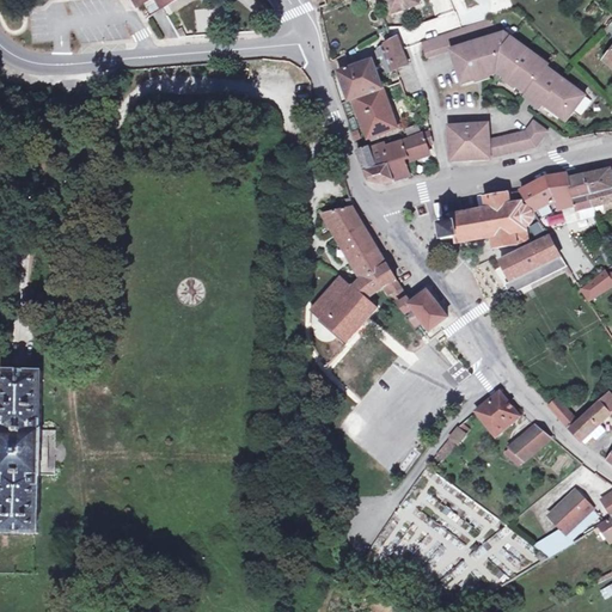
[(158,0),(147,0),(142,2),(151,16),(164,8),(159,0),(158,0)]
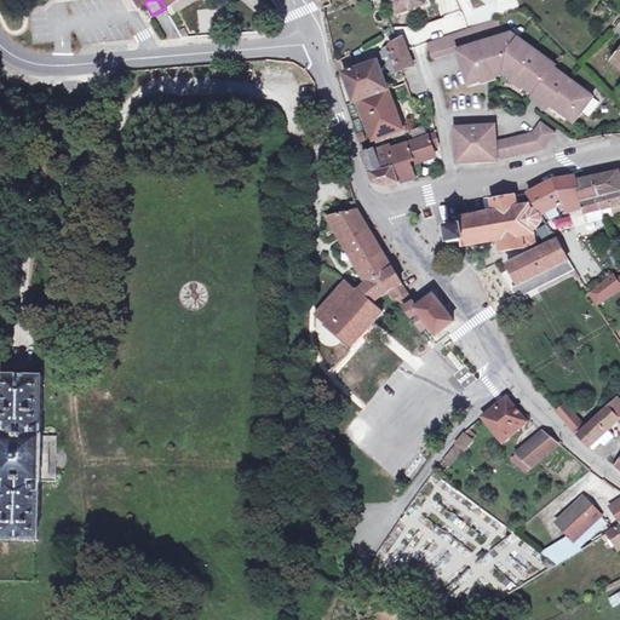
[(390,0),(396,15),(426,5),(424,0),(390,0)]
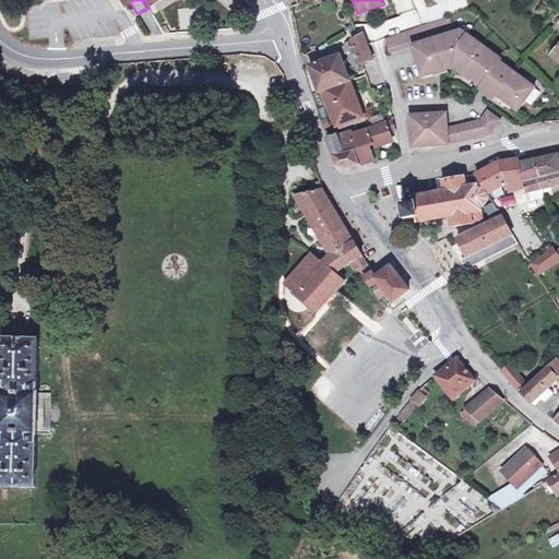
[(518,111),(535,88),(500,62),(501,60),(444,18),(385,39),(390,54),(413,46),(423,78),(455,67),(463,72),(465,69),(475,76),(473,80),(482,86),(483,85),(518,111)]
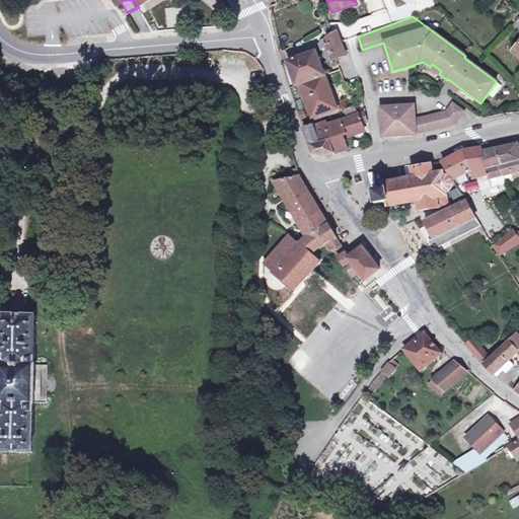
[(336,32),(332,34),(327,38),(336,60),(345,56),(336,32)]
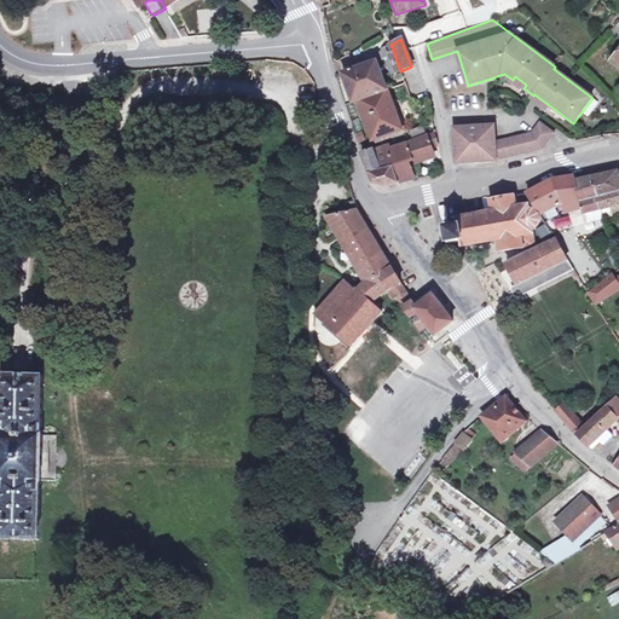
[(392,74),(399,71),(389,45),(382,50),(392,74)]
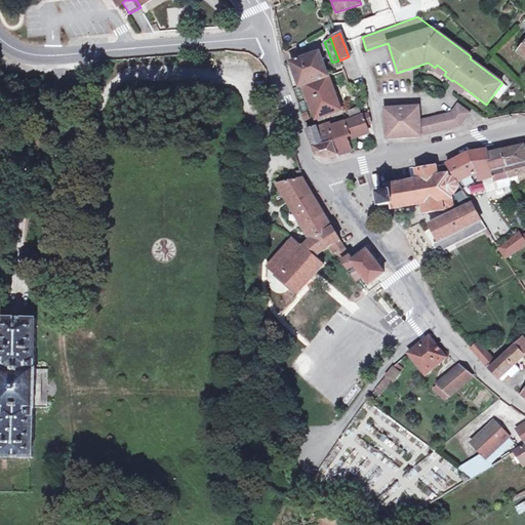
[(320,52),(291,63),(299,87),(304,85),(329,76),(320,52)]
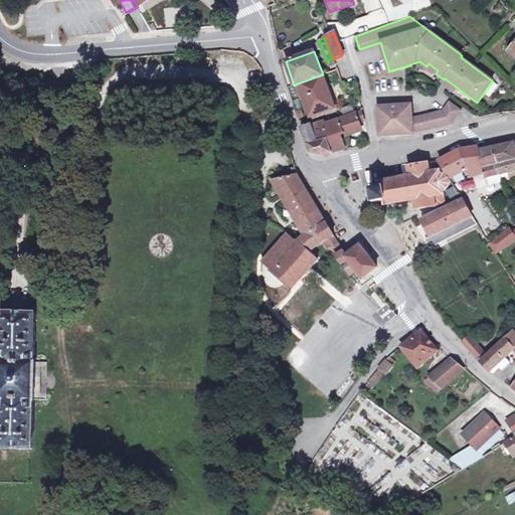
[(335,108),(323,74),(298,83),(299,87),(311,117),(335,108)]
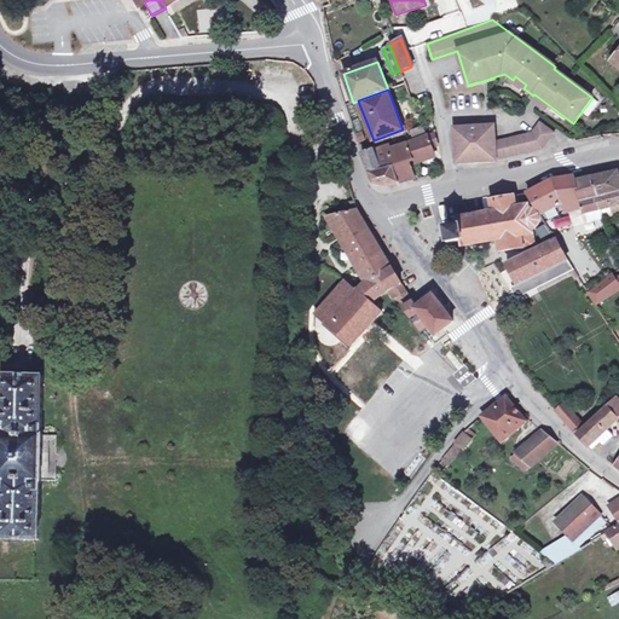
[(0,110),(9,113),(10,103),(0,100),(0,110)]
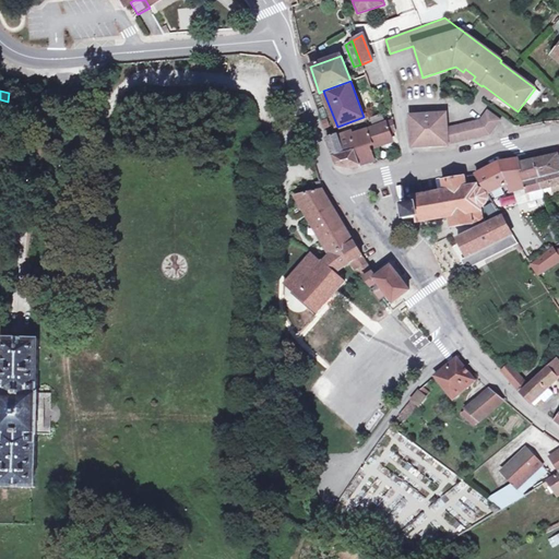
[(448,128),(449,144),(474,139),(490,134),(501,120),(488,110),(480,120),(448,128)]
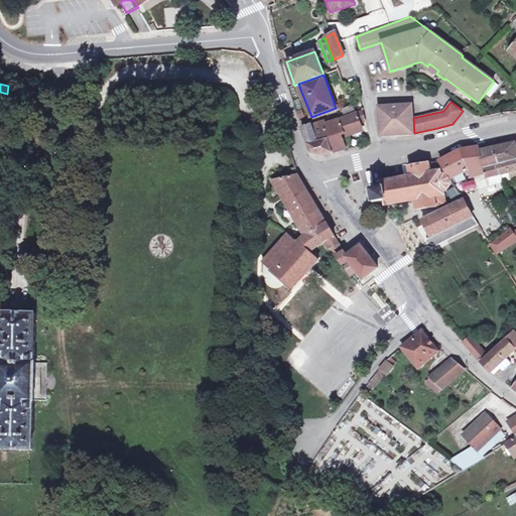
[(381,136),(414,133),(413,118),(412,105),(379,107),(381,136)]
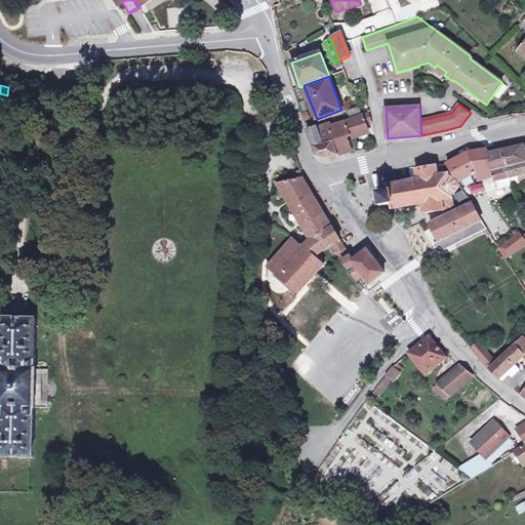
[(361,116),(367,131),(368,131),(366,125),(372,123),(370,113),(368,113),(361,116)]
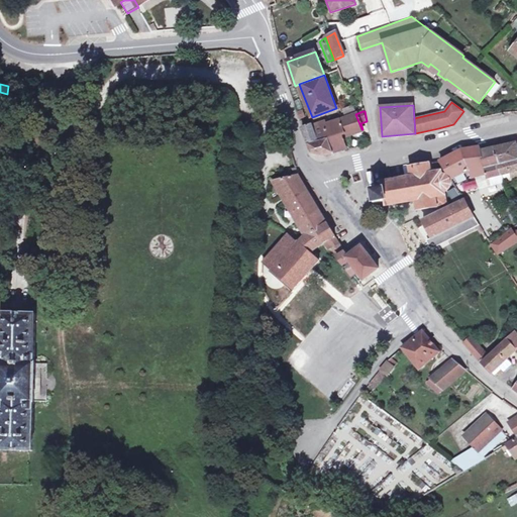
[(362,129),(355,114),(340,119),(345,134),(362,129)]
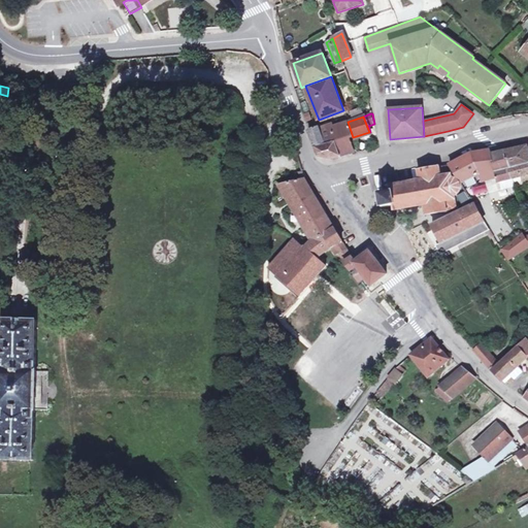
[(353,137),(348,122),(334,127),(335,141),(349,137),(349,138),(350,138),(353,137)]
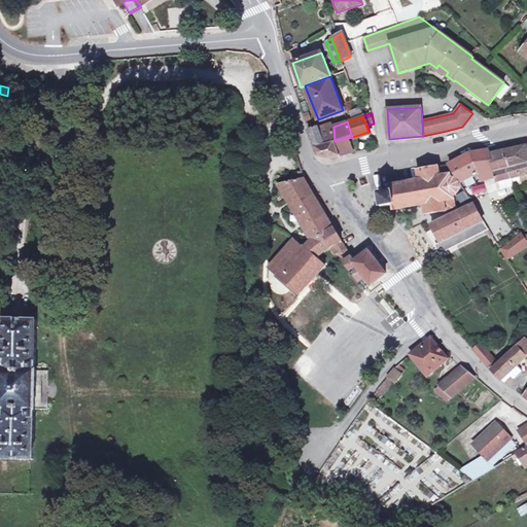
[(332,124),(319,129),(325,144),(335,141),(334,127),(332,124)]
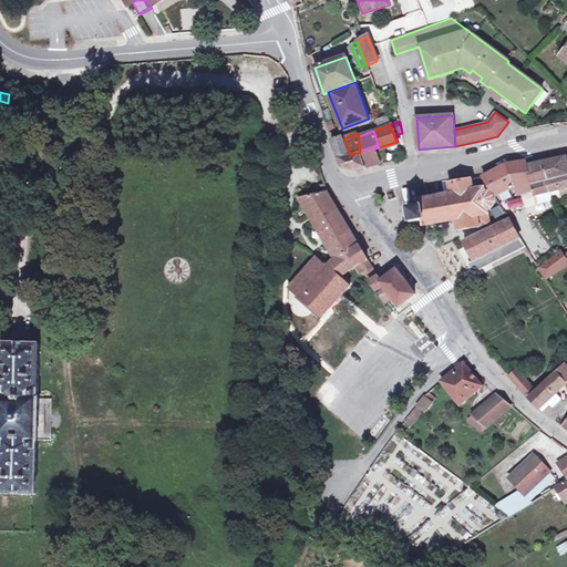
[(350,155),(343,138),(342,136),(332,140),(339,158),(350,155)]
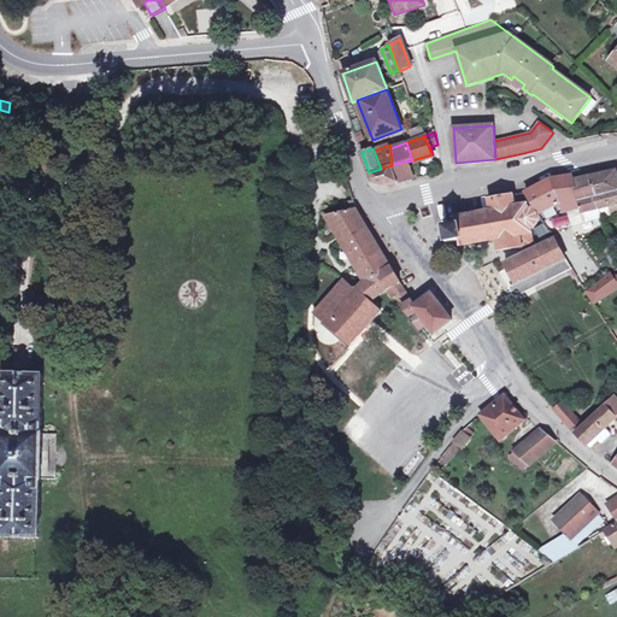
[(415,177),(409,162),(407,162),(407,160),(392,165),(399,183),(415,177)]
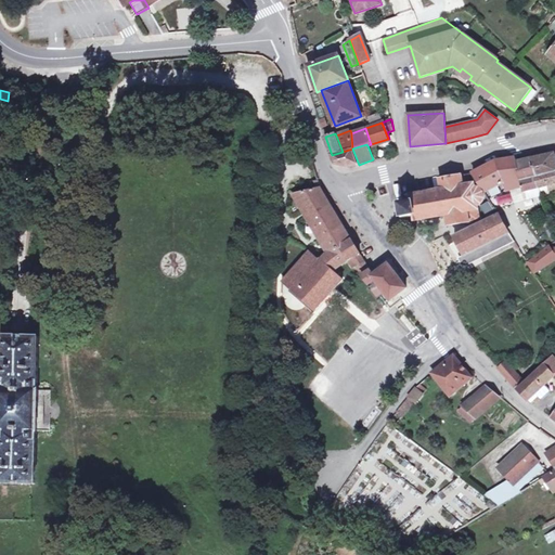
[(343,152),(332,155),(334,163),(336,165),(348,167),(359,165),(352,149),(343,152)]
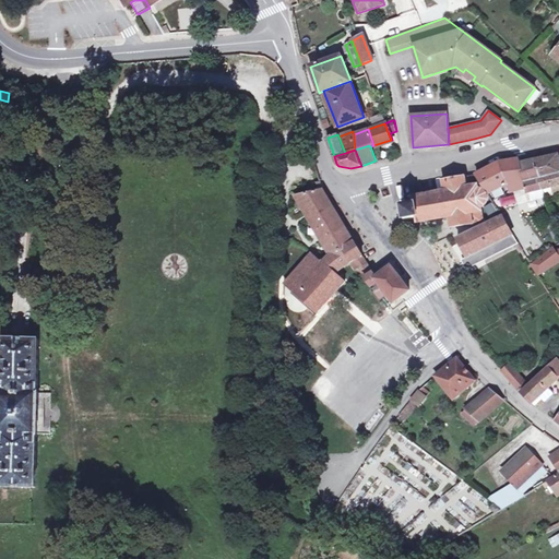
[(534,159),(544,188),(558,183),(558,159),(558,155),(555,154),(534,159)]
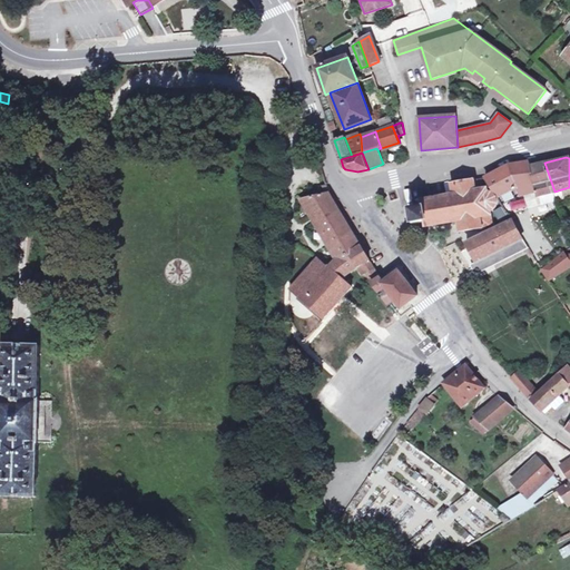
[(544,163),(530,166),(530,163),(510,166),(519,188),(520,193),(520,196),(531,194),(537,192),(538,196),(554,192),(544,163)]
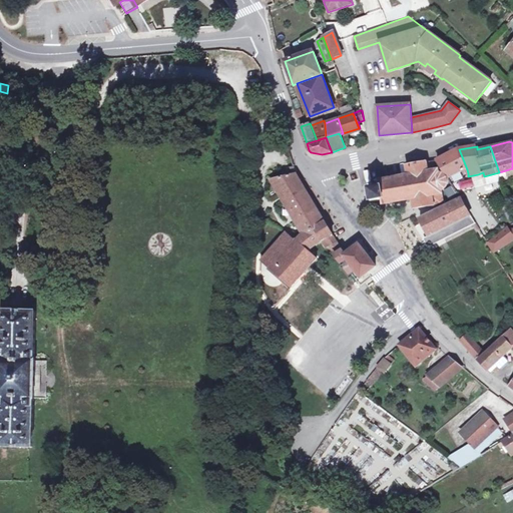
[(437,160),(448,177),(462,171),(464,175),(468,173),(467,169),(459,149),(437,160)]
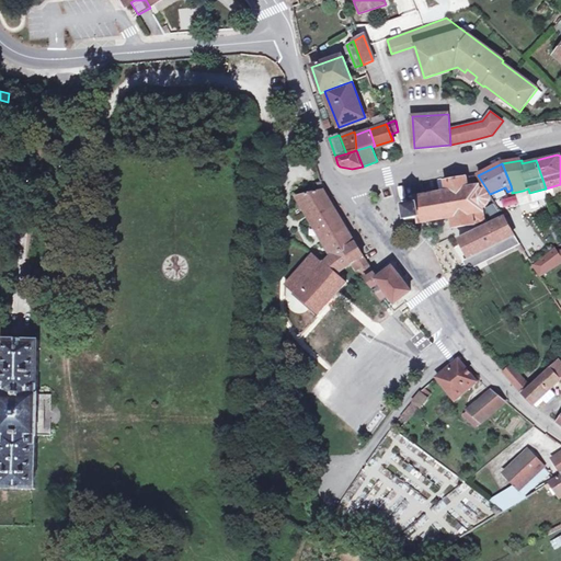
[(482,186),(477,176),(467,178),(445,181),(447,192),(414,197),(415,203),(403,205),(407,220),(419,218),(420,224),(451,218),(454,228),(485,222),(484,212),(483,213),(483,208),(485,207),(488,205),(490,203),(490,199),(490,197),(490,194),(484,190),(480,189),(479,186),(482,186)]
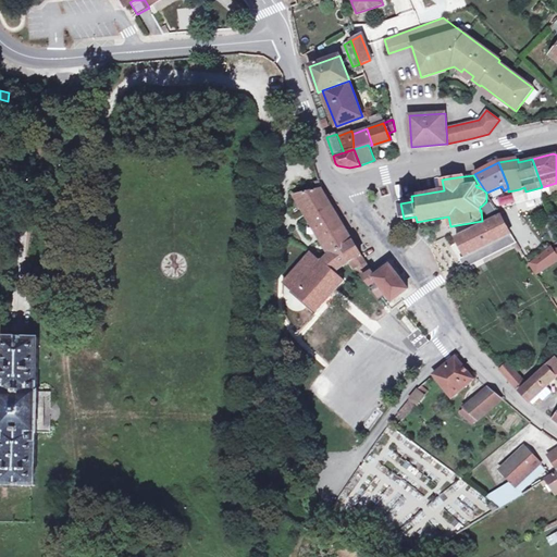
[(556,192),(556,183),(542,187),(544,196),(556,192)]
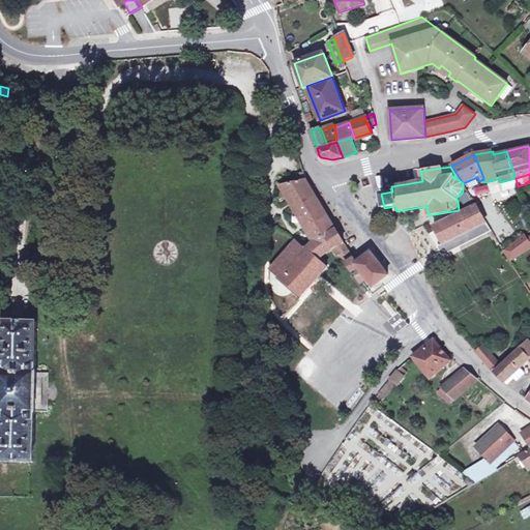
[(500,192),(518,186),(516,178),(500,182),(499,178),(494,180),(496,186),(499,186),(500,192)]
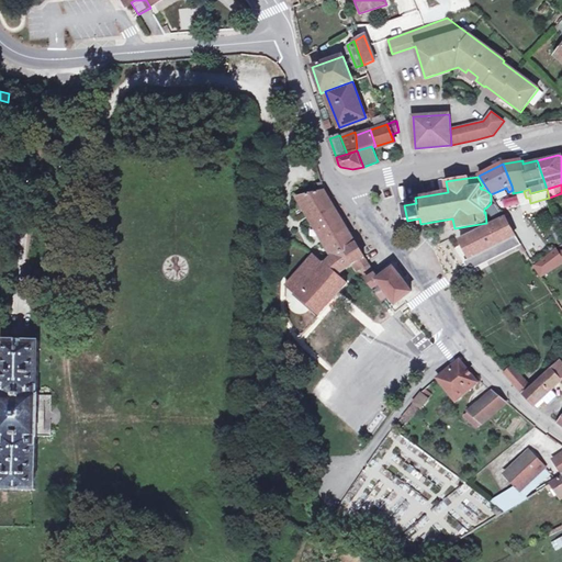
[(325,191),(299,197),(308,214),(333,256),(326,265),(338,277),(339,276),(343,271),(352,265),(364,257),(325,191)]
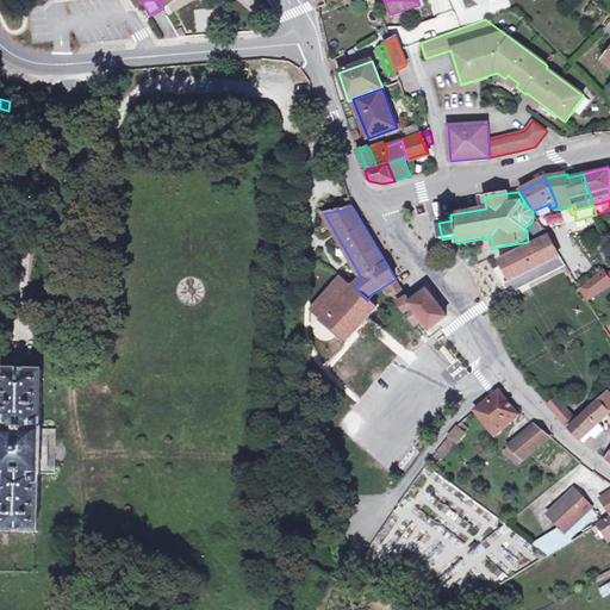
[(539,221),(529,226),(537,241),(547,235),(539,221)]
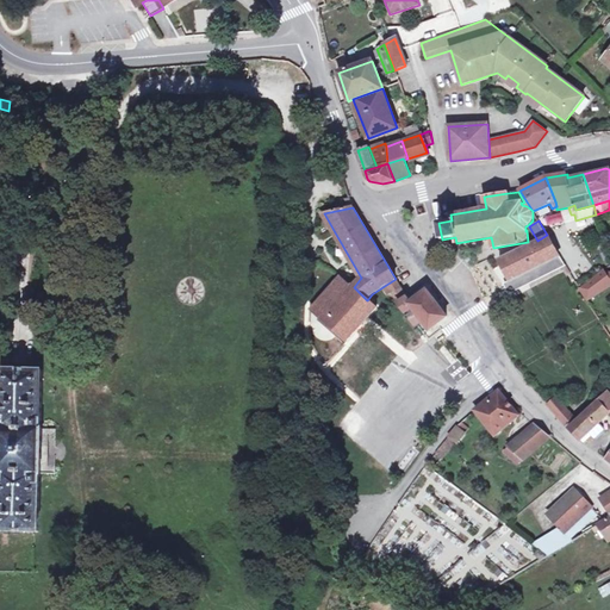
[(560,256),(559,255),(549,237),(500,261),(510,281),(520,277),(529,272),(533,280),(565,263),(561,255),(560,256)]
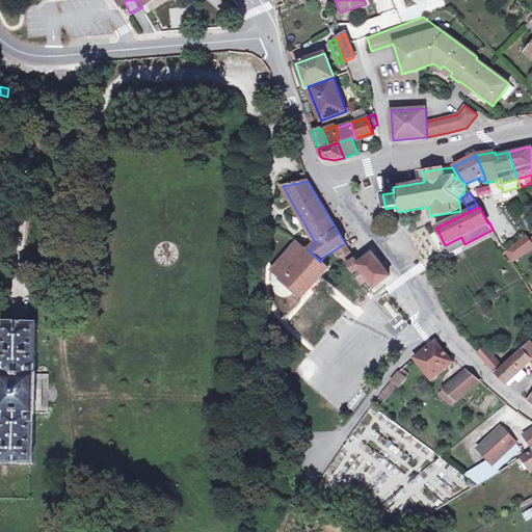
[(457,247),(464,244),(461,237),(453,241),(457,247)]
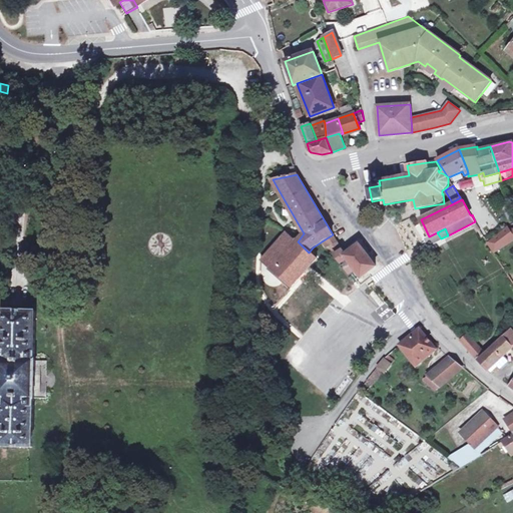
[(272,271),(298,241),(286,231),(261,261),(272,271)]
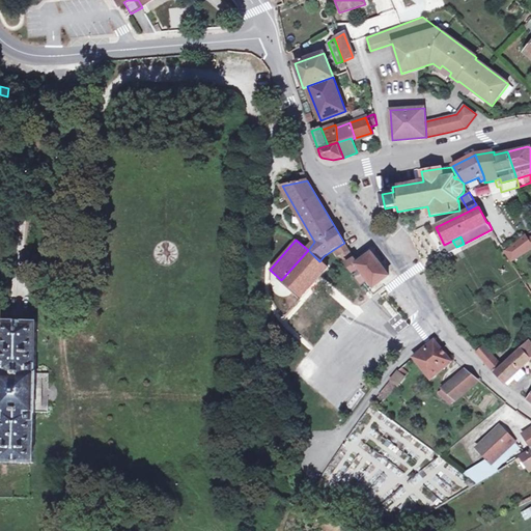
[(371,252),(357,263),(354,257),(344,243),(333,250),(337,256),(340,253),(354,272),(356,271),(358,272),(353,276),(360,287),(368,281),(374,287),(390,276),(374,257),(371,252)]
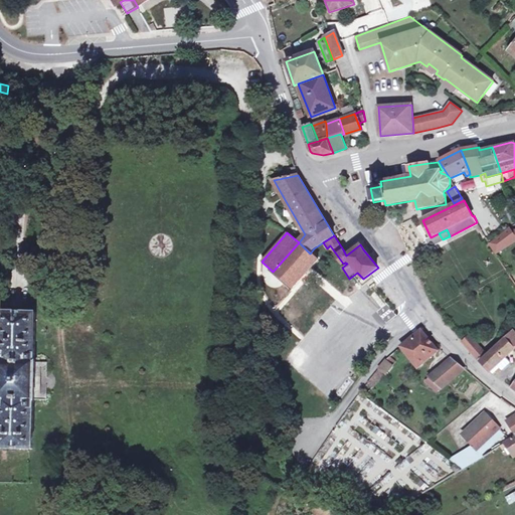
[(498,237),(490,243),(495,250),(503,244),(498,237)]
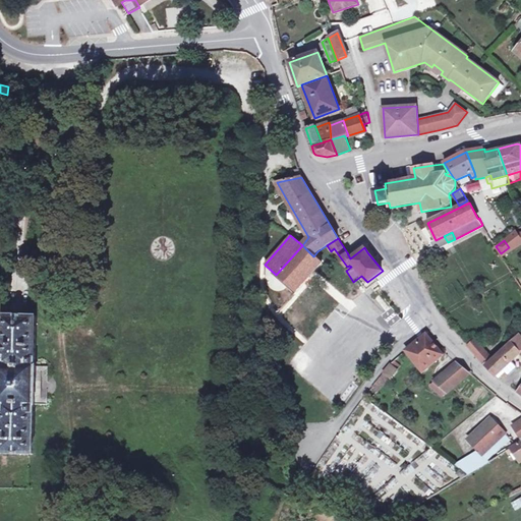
[(313,256),(302,245),(276,275),(288,285),(296,292),(323,263),(314,255),(313,256)]
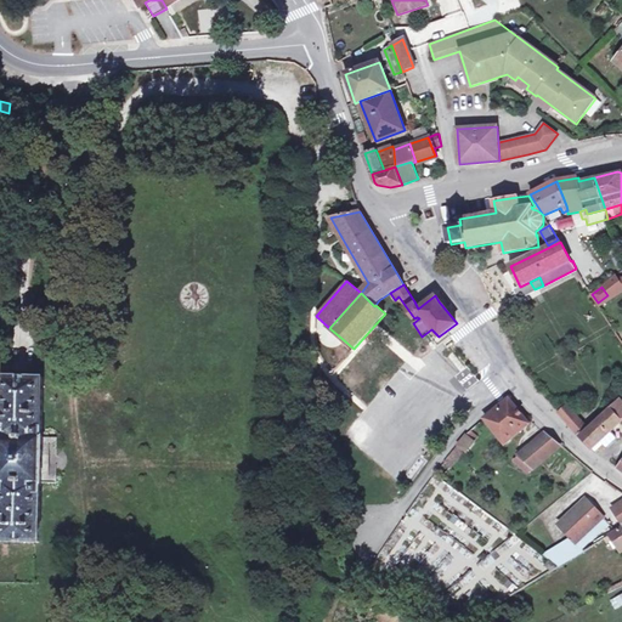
[(43,436),(44,378),(3,377),(0,493),(0,541),(40,543),(41,484),(57,484),(58,437),(43,436)]
